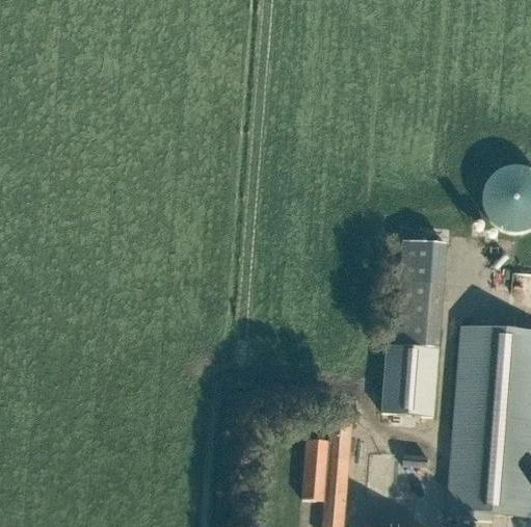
[(488,195),(500,237),(530,228),(530,185),(525,166),(494,175),(499,192),(488,195)]
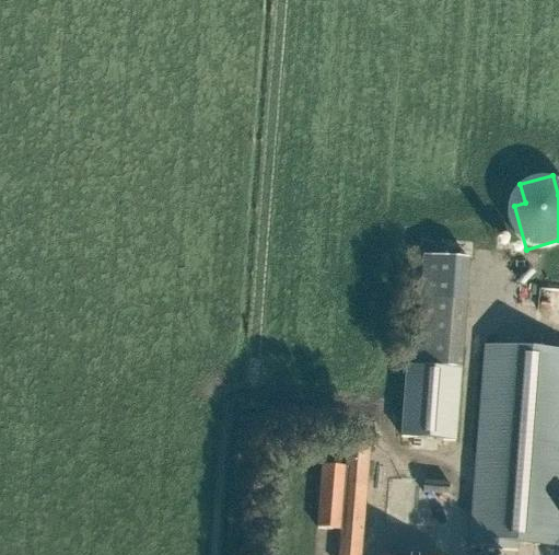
[(424,252),(416,362),(461,366),(469,255),(424,252)]
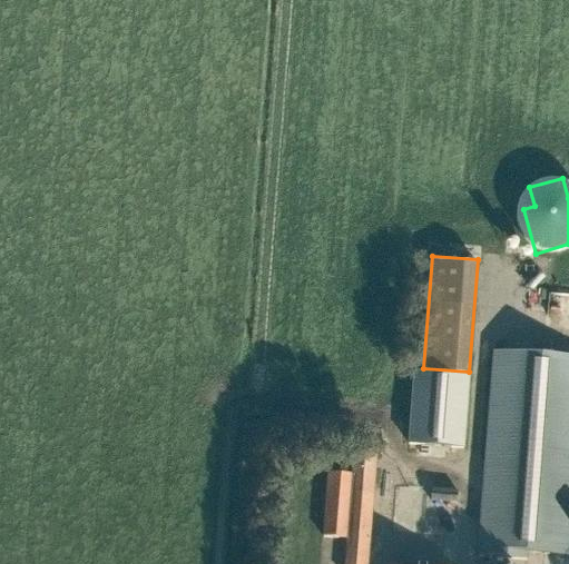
[(568,352),(494,346),(478,553),(529,556),(529,550),(568,552),(568,352)]
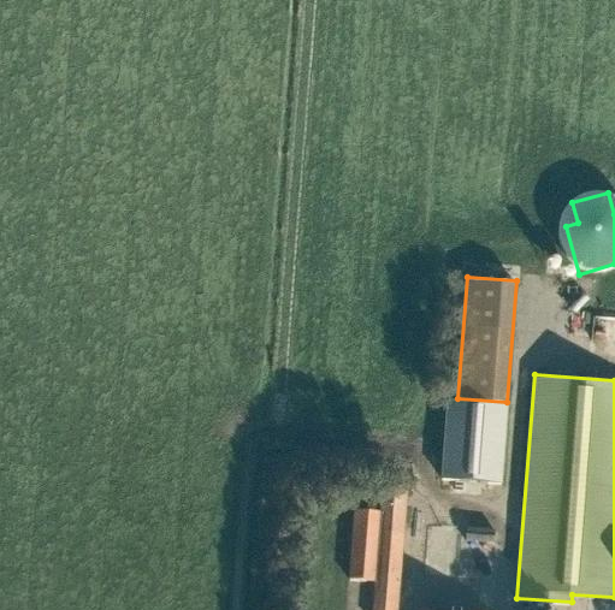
[(449,397),(443,475),(501,480),(507,402),(457,398),(449,397)]
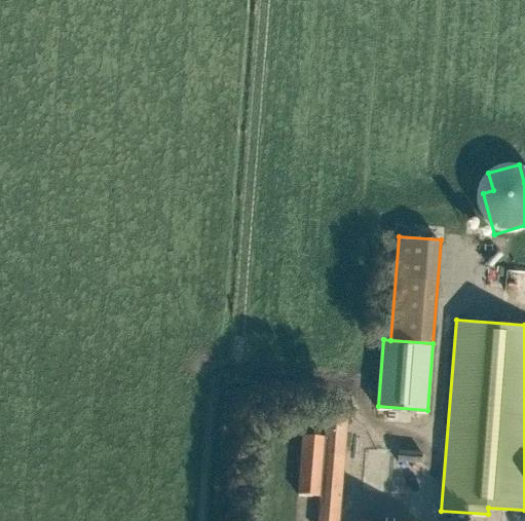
[(339,520),(347,416),(327,414),(325,435),(303,434),(299,492),(321,494),(317,520),(339,520)]
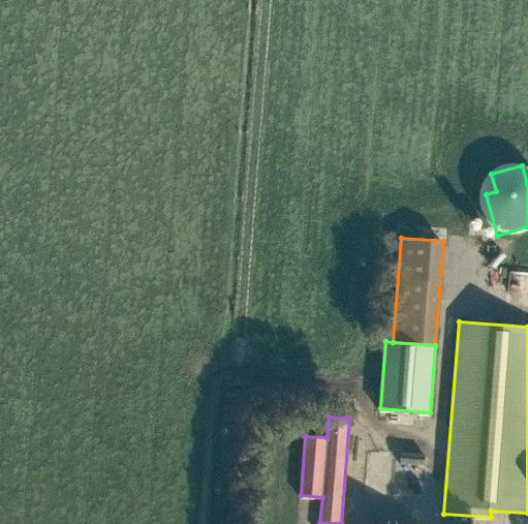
[(425,464),(426,452),(401,451),(400,462),(425,464)]
